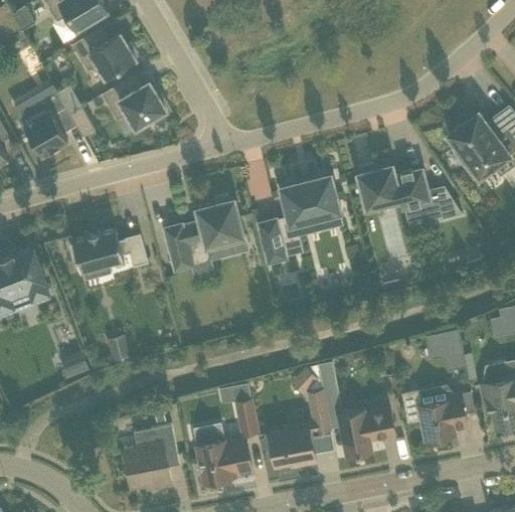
[(107,10),(100,0),(44,0),(57,21),(68,15),(76,28),(107,10)]
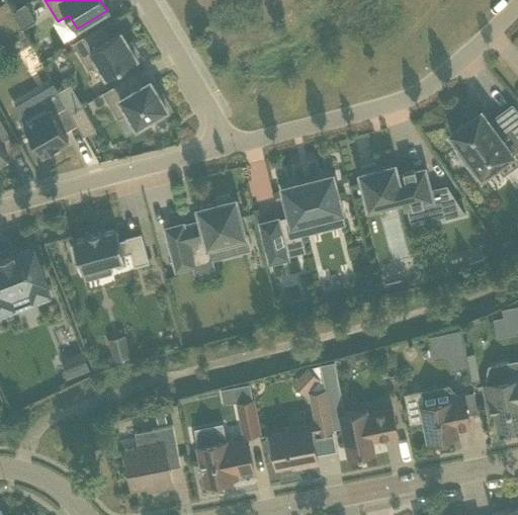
[(24,8),(12,15),(21,31),(34,24),(24,8)]
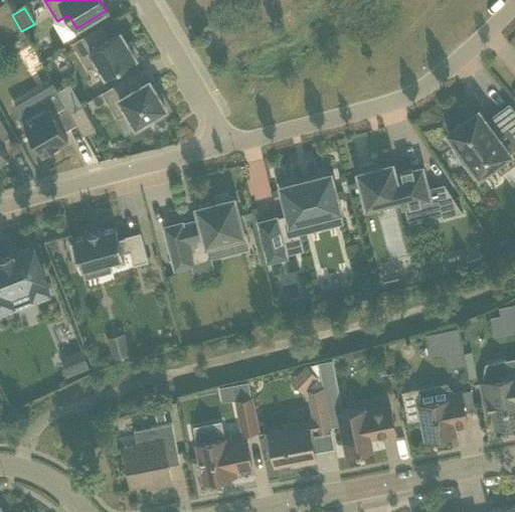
[(110,38),(103,27),(72,44),(88,70),(96,66),(104,79),(136,60),(135,57),(138,55),(131,44),(128,46),(120,32),(110,38)]
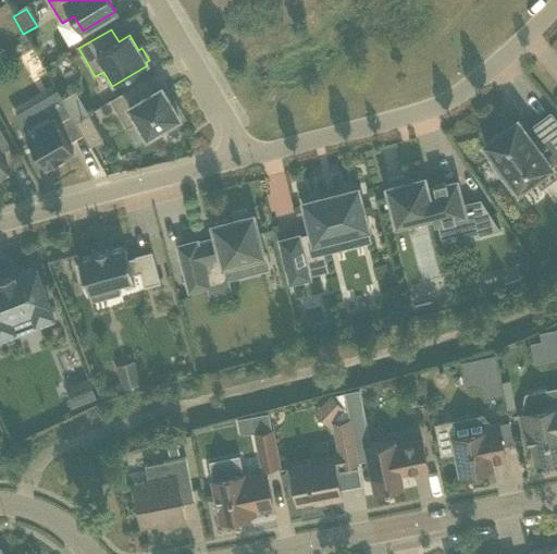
[(175,103),(172,106),(161,88),(150,96),(143,83),(111,102),(127,130),(138,123),(147,138),(174,122),(176,125),(185,120),(175,103)]
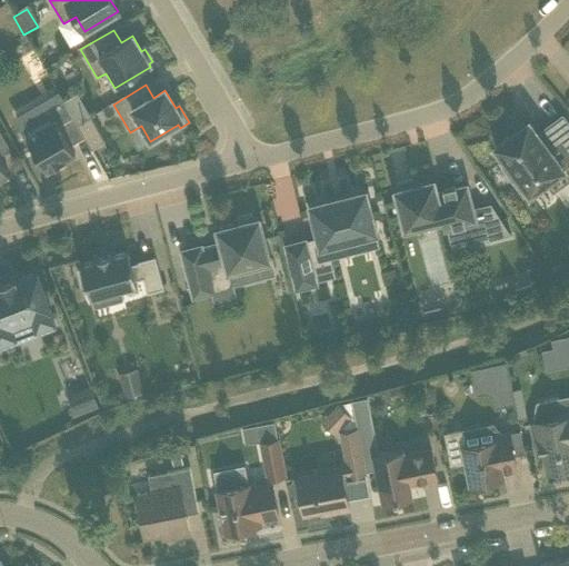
[(58,127),(72,119),(59,97),(16,120),(27,139),(47,174),(51,171),(52,174),(65,167),(63,164),(76,157),(58,127)]
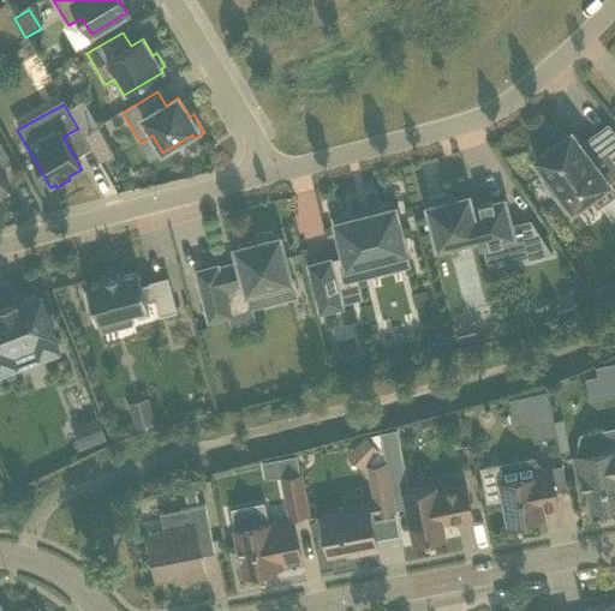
[(114,155),(97,127),(83,136),(99,163),(114,155)]
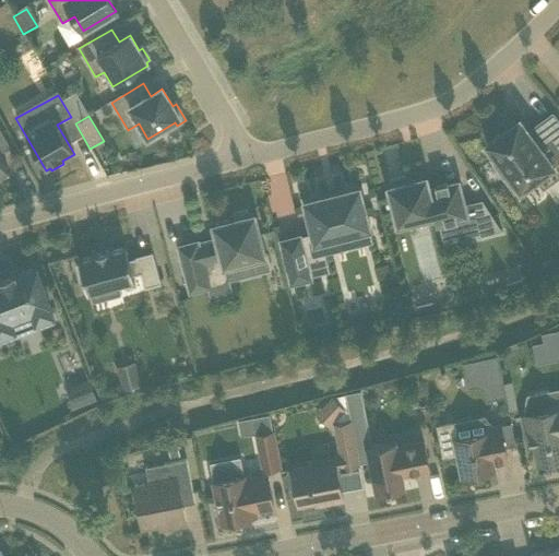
[(520,122),(487,146),(498,162),(492,166),(503,180),(509,177),(521,192),(535,181),(543,192),(558,179),(558,176),(552,168),(558,163),(558,125),(555,118),(540,128),(542,129),(531,138),(520,122)]
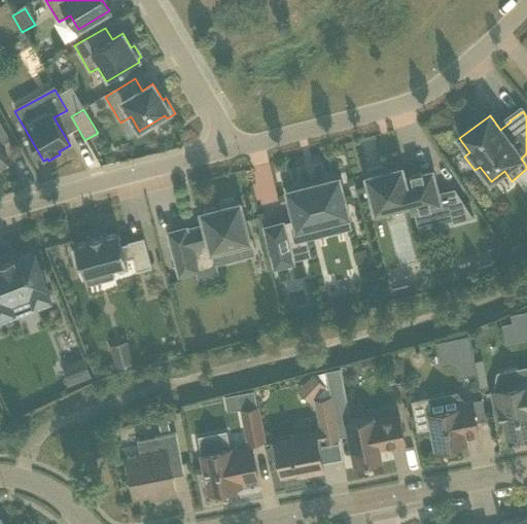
[(0,165),(7,162),(0,149),(0,145),(10,140),(0,121),(0,165)]
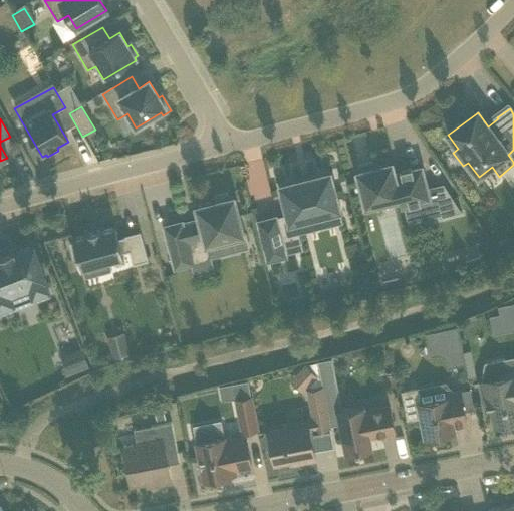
[(393,164),(387,166),(387,168),(379,170),(379,167),(373,169),(372,165),(358,168),(359,172),(356,173),(365,209),(400,200),(403,209),(434,201),(439,220),(462,214),(443,186),(428,190),(422,169),(396,176),(393,164)]
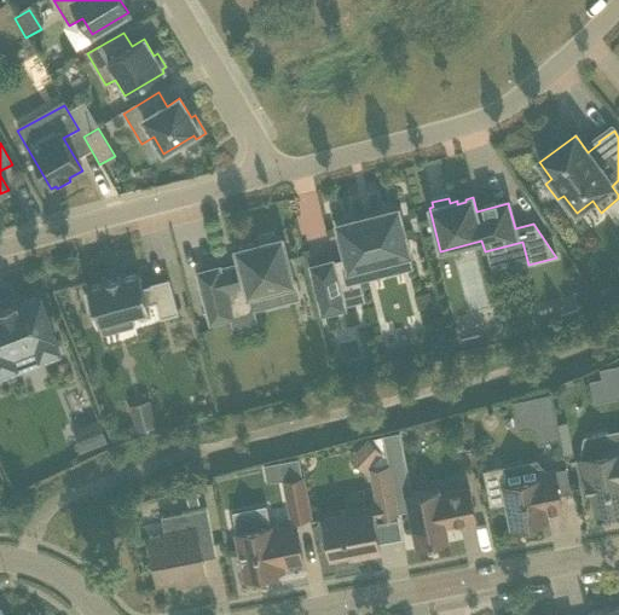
[(365,303),(356,267),(410,254),(398,209),(337,224),(346,261),(333,265),(333,264),(311,270),(323,315),(345,311),(343,308),(365,303)]
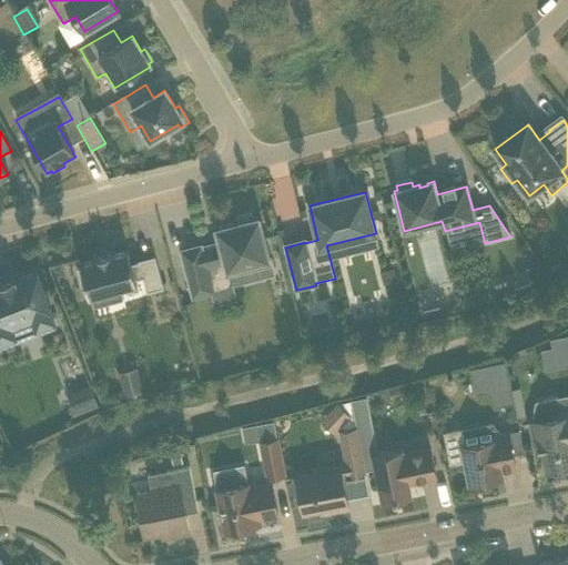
[(201,248),(181,252),(193,299),(211,294),(214,306),(237,301),(230,272),(270,262),(259,219),(253,221),(251,215),(236,220),(237,224),(216,230),(220,245),(202,251),(201,248)]
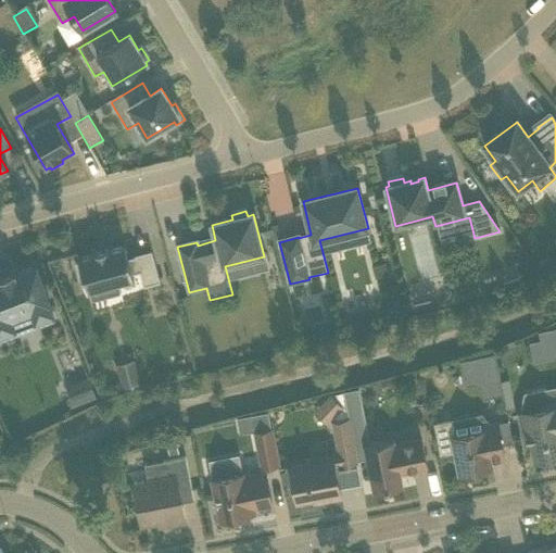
[(96,256),(78,261),(79,264),(76,265),(80,281),(84,280),(87,292),(90,291),(93,302),(121,294),(117,285),(134,279),(133,275),(140,273),(144,288),(160,284),(151,254),(137,259),(137,260),(129,262),(125,248),(109,252),(108,251),(96,254),(96,256)]
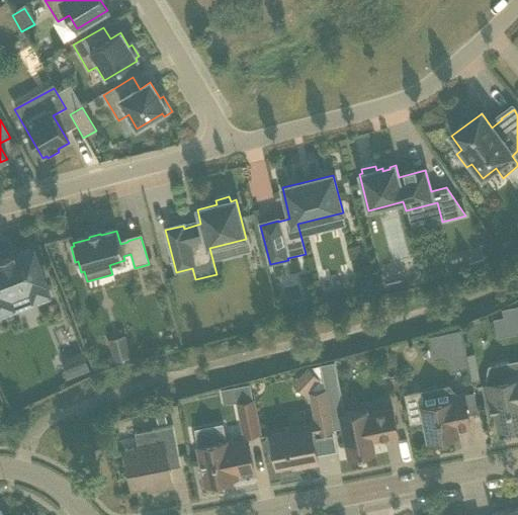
[(0,313),(13,308),(10,298),(30,290),(33,299),(49,293),(46,284),(47,284),(33,250),(15,257),(14,255),(0,260),(0,313)]
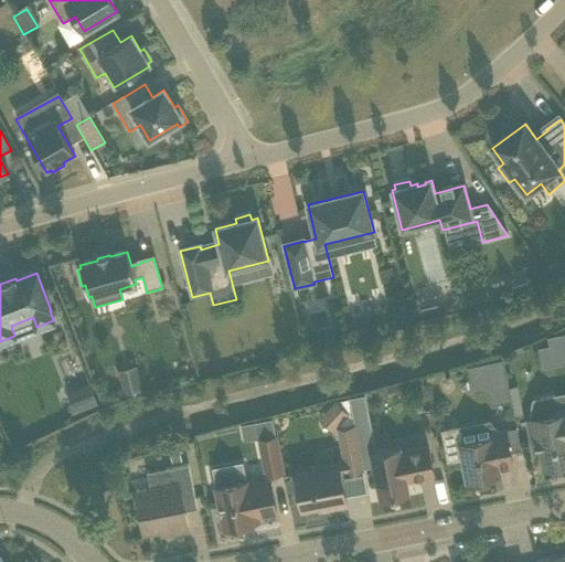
[(564,336),(553,338),(557,364),(564,363),(564,336)]
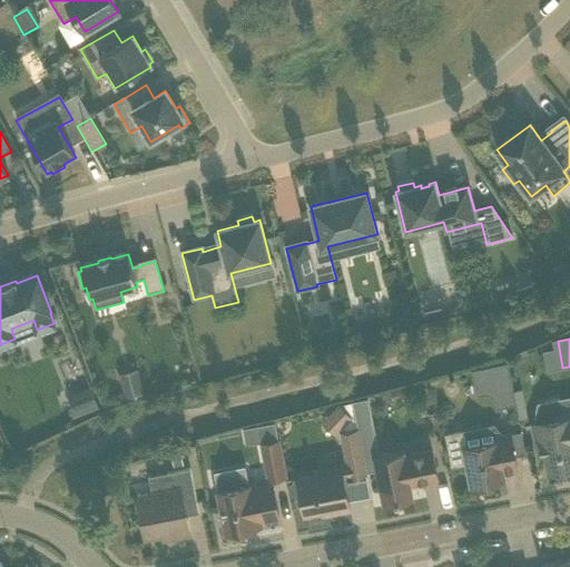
[(489,370),(492,393),(511,390),(507,367),(489,370)]
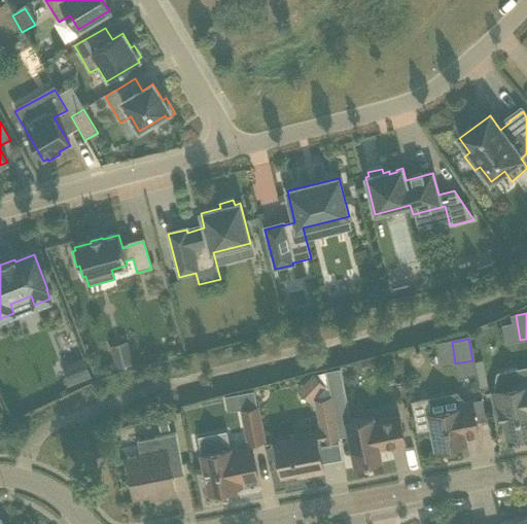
[(127,344),(111,348),(117,369),(133,364),(127,344)]
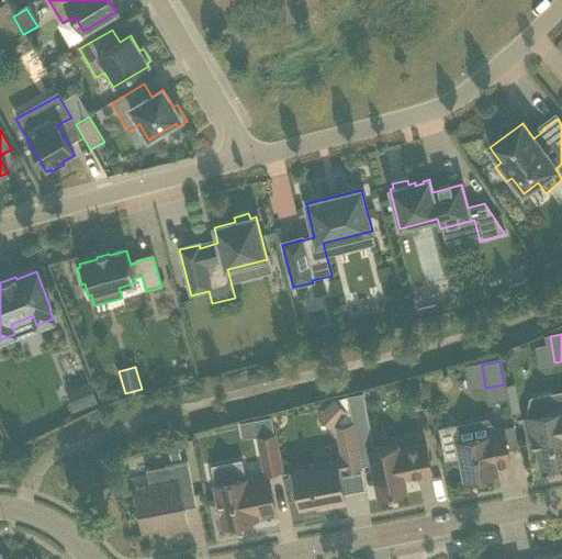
[(90,382),(66,391),(74,413),(98,404),(90,382)]
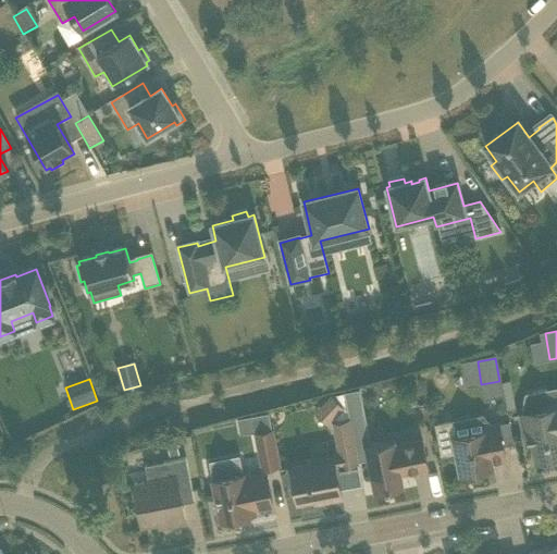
[(556,404),(548,406),(545,391),(525,395),(522,411),(519,411),(527,447),(532,446),(535,463),(556,458),(556,404)]
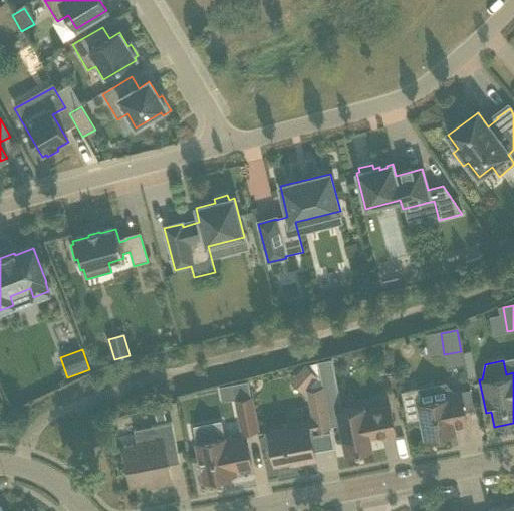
[(335,388),(331,364),(318,366),(322,389),(322,390),(335,388)]
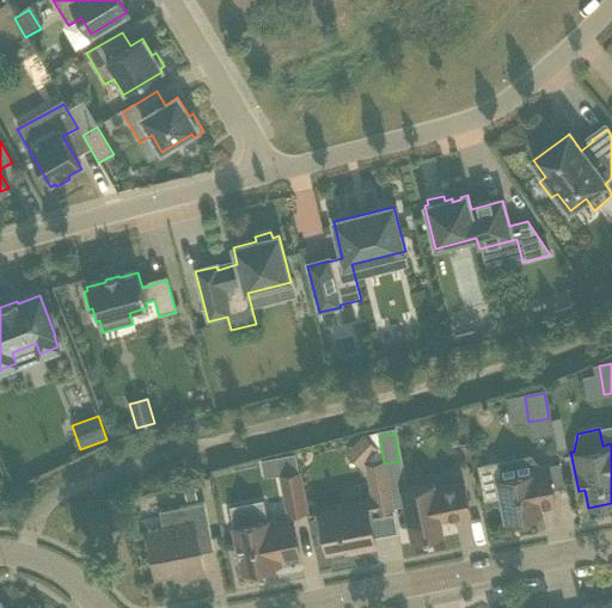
[(378,452),(363,437),(346,455),(361,470),(378,452)]
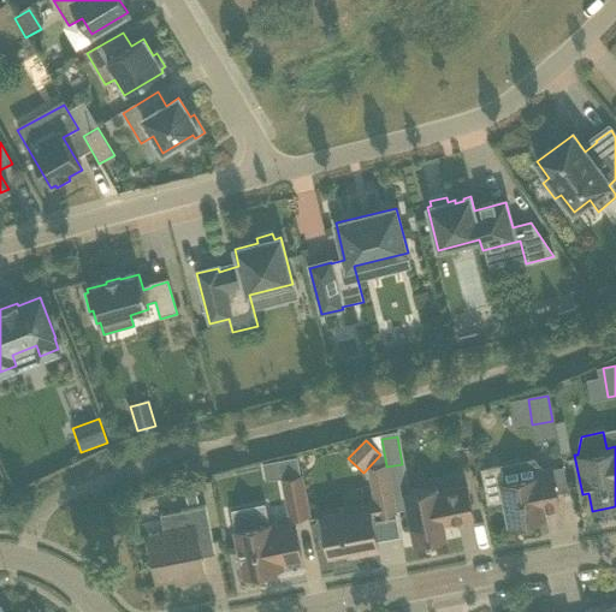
[(290,521),(308,517),(297,459),(279,463),(290,521)]
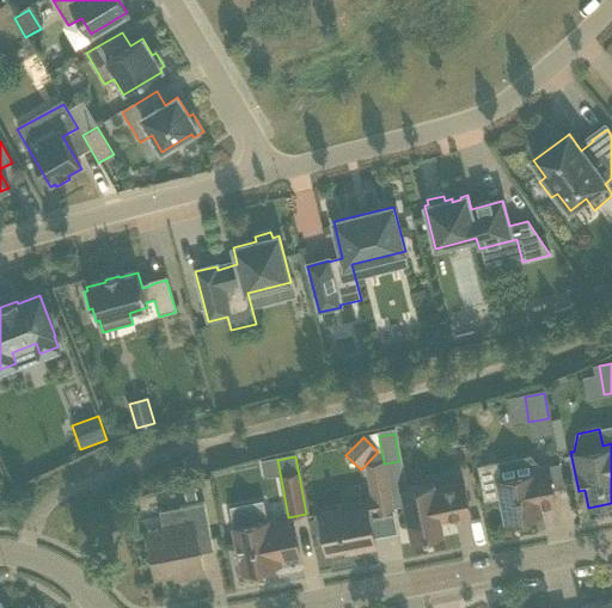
[(393,509),(384,464),(384,462),(366,466),(373,501),(342,507),(342,511),(319,515),(326,554),(356,548),(357,553),(375,550),(369,515),(375,514),(375,515),(393,511),(393,509)]
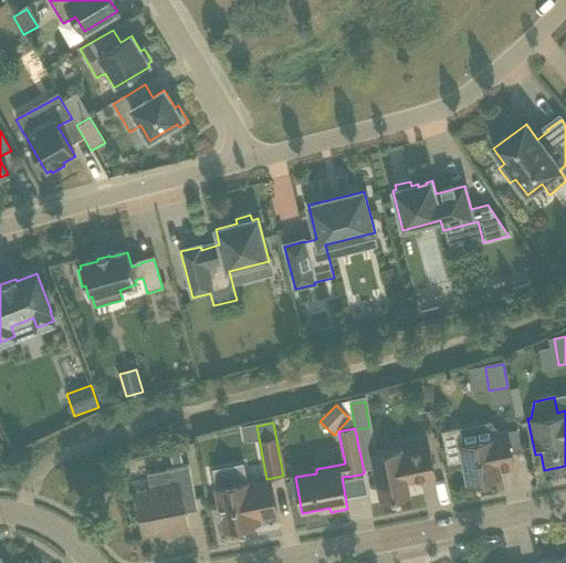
[(514,470),(506,434),(491,437),(492,440),(469,445),(465,428),(442,433),(448,467),(463,464),(468,485),(501,478),(500,472),(514,470)]
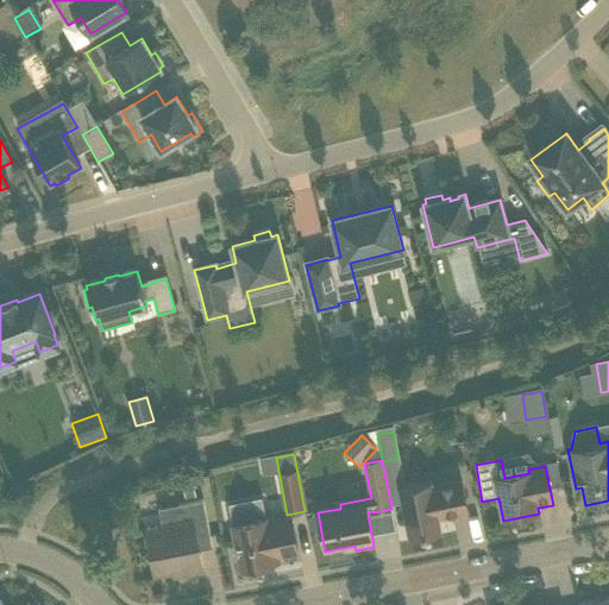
[(431,484),(400,490),(409,540),(440,534),(438,520),(468,514),(462,483),(432,489),(431,484)]
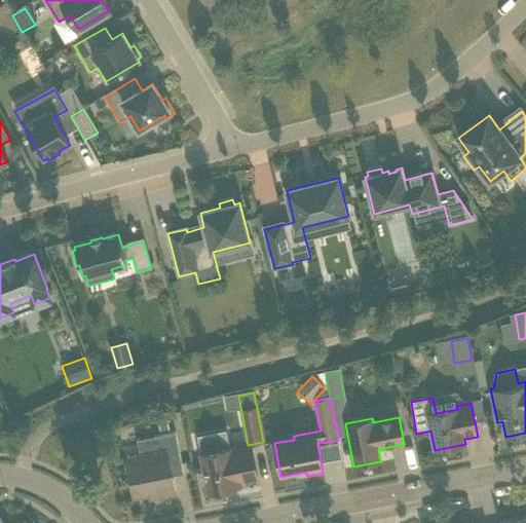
[(134,499),(149,496),(150,500),(175,496),(172,478),(184,475),(176,435),(137,442),(140,456),(126,459),(126,463),(124,465),(126,475),(129,476),(134,499)]
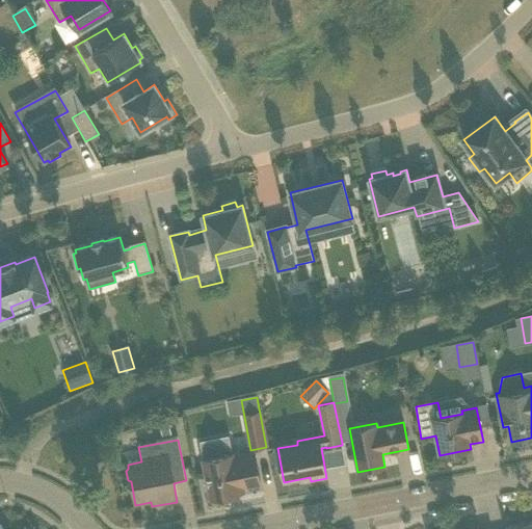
[(233,495),(232,491),(261,485),(255,455),(237,458),(236,454),(204,460),(211,500),(234,496),(233,495)]
